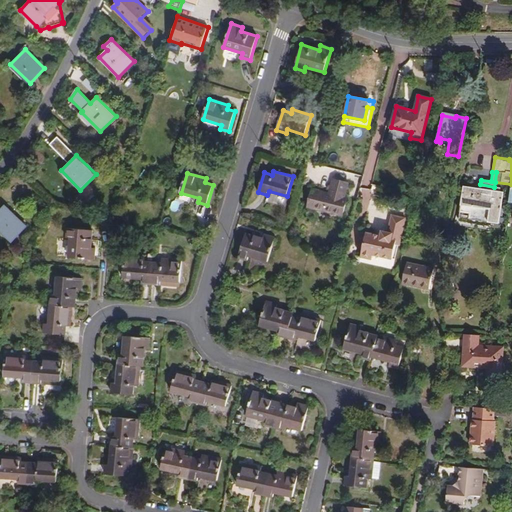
[(348,183),(332,179),(329,194),(312,189),(307,208),(342,216),(347,198),(345,198),(348,183)]
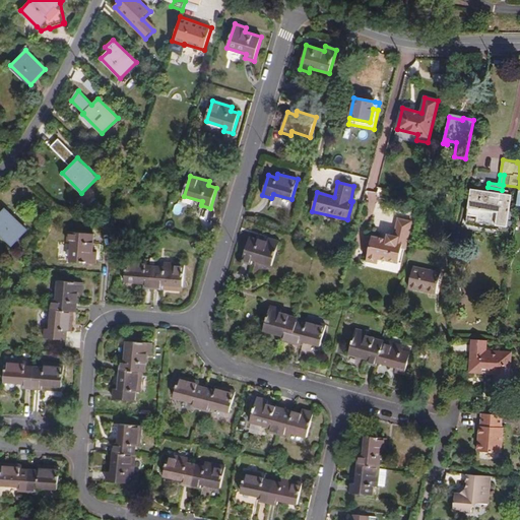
[(502,190),(488,187),(486,191),(470,188),(466,215),(476,217),(475,222),(507,228),(512,195),(509,194),(509,191),(502,190)]
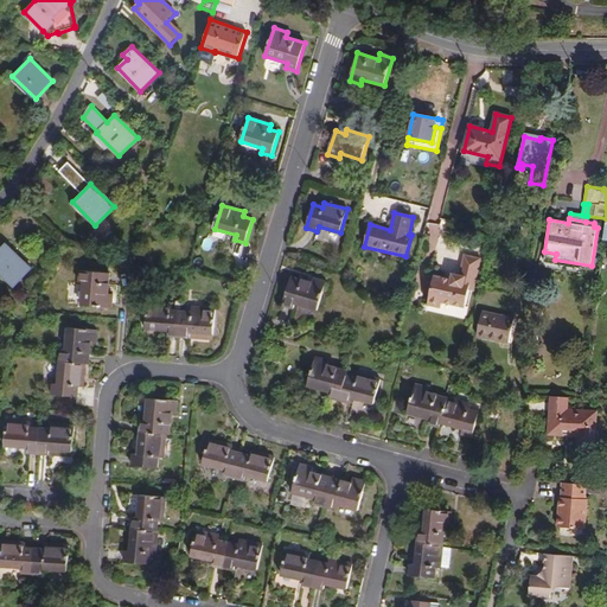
[(6,243),(0,249),(0,270),(16,286),(32,268),(6,243)]
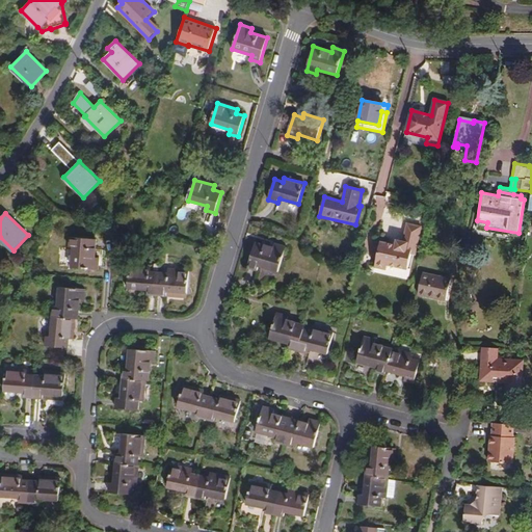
[(421,227),(407,223),(403,241),(397,240),(395,245),(380,242),(374,267),(387,270),(388,265),(407,269),(411,254),(416,254),(421,227)]
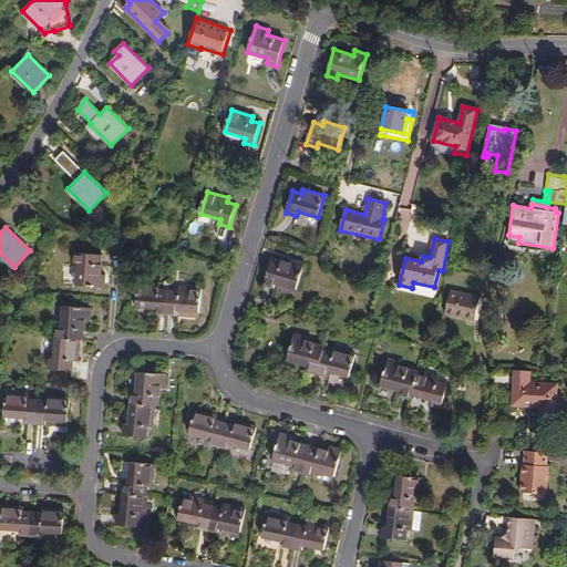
[(103,255),(75,253),(74,263),(80,264),(78,285),(105,288),(106,275),(101,275),(103,255)]
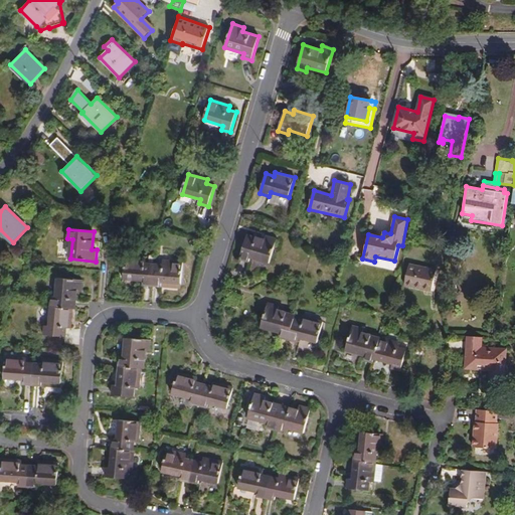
[(265,240),(247,235),(240,260),(249,263),(250,259),(270,264),(277,239),(266,236),(265,240)]
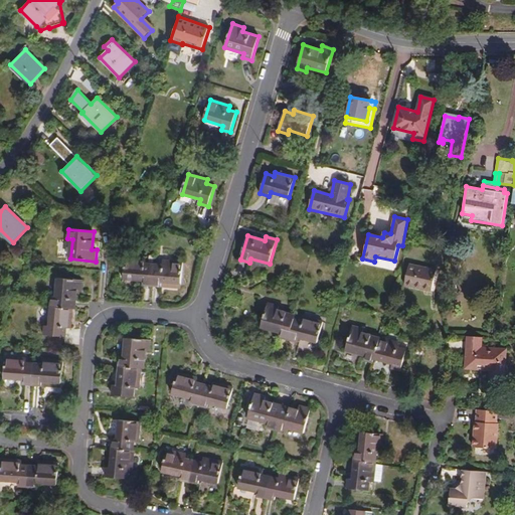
[(143,285),(152,286),(154,265),(146,264),(146,260),(126,258),(124,279),(144,281),(143,285)]
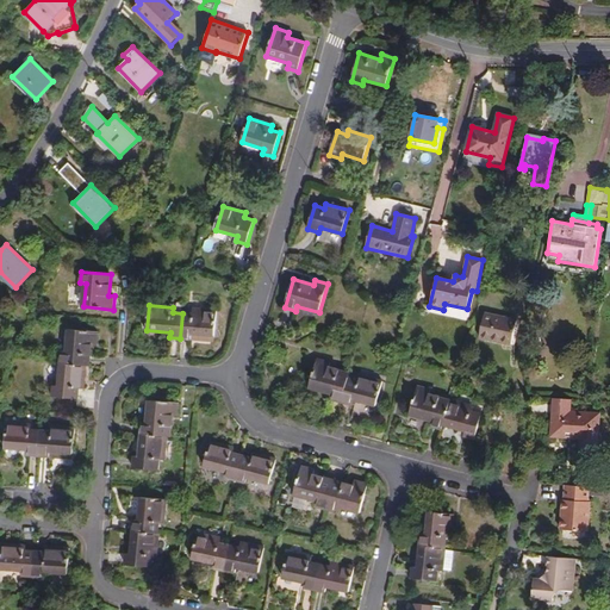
[(182,313),(180,338),(192,338),(192,334),(215,336),(217,311),(193,309),(193,313),(182,313)]
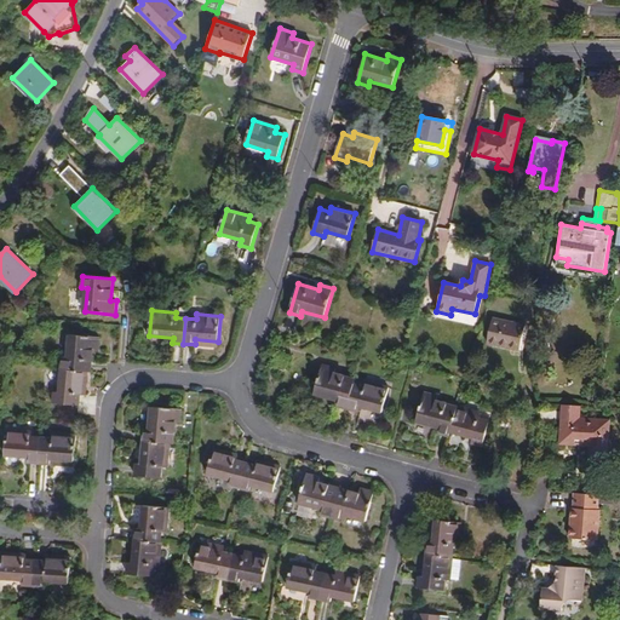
[(526,326),(493,319),(487,343),(521,350),(526,326)]
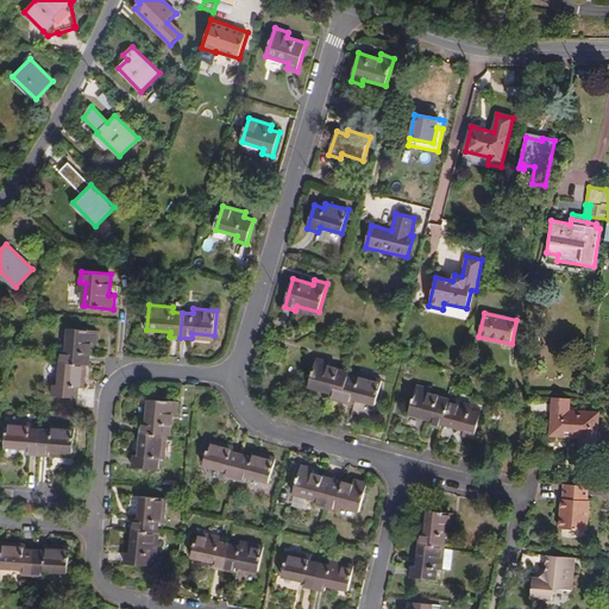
[(62,351),(61,363),(86,365),(90,365),(92,344),(96,345),(98,331),(69,328),(67,352),(62,351)]
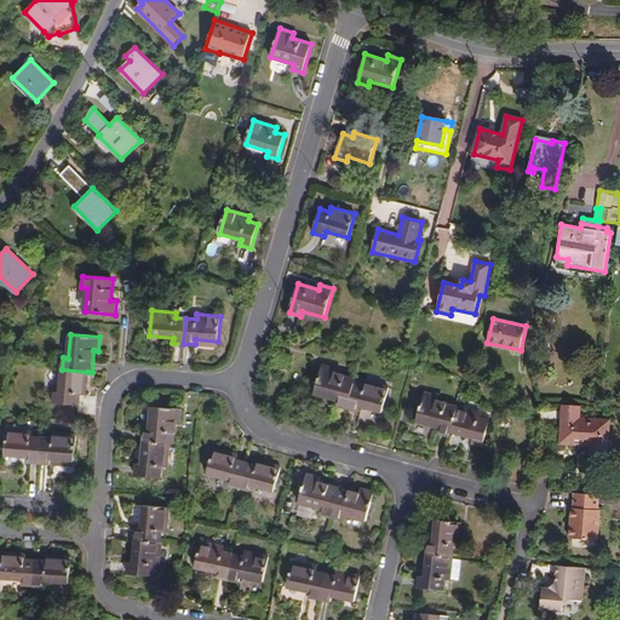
[(285,357),(273,354),(269,366),(281,369),(285,357)]
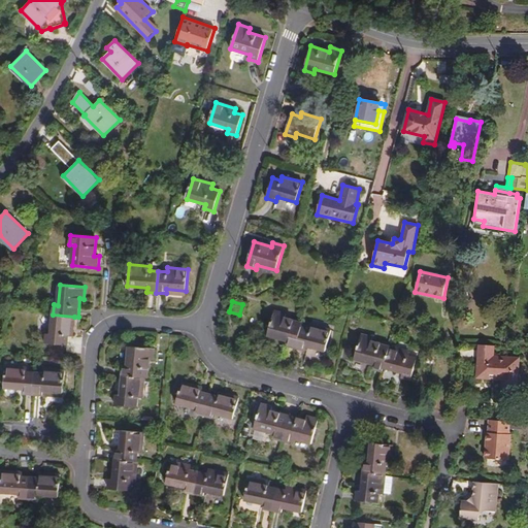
[(287,344),(296,348),(301,326),(302,323),(286,318),(287,314),(275,310),(268,335),(288,340),(287,344)]
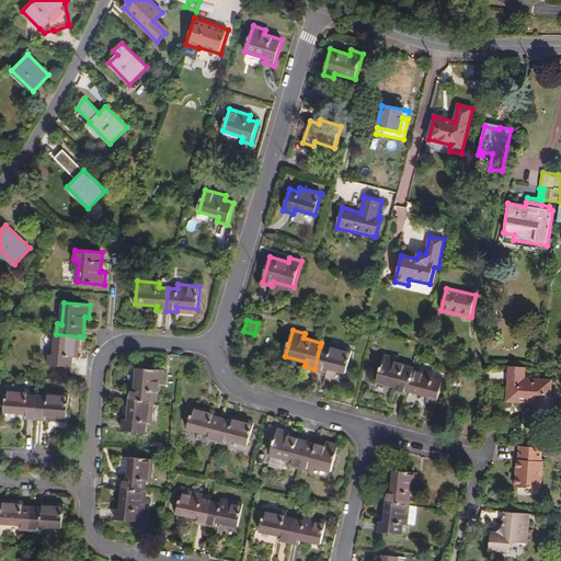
[(79,336),(56,334),(55,355),(49,355),(49,365),(72,367),(72,357),(77,358),(79,336)]
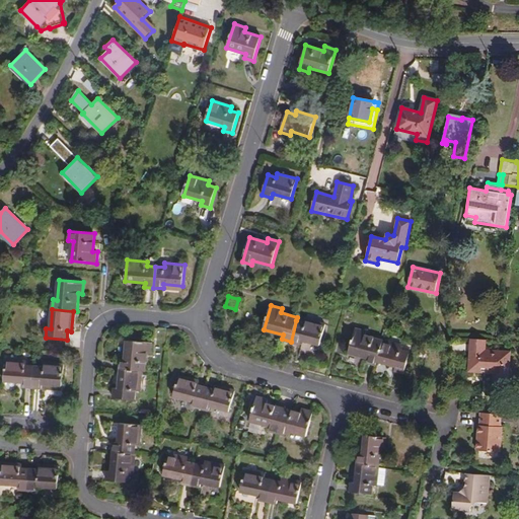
[(296,320),(291,342),(300,344),(301,340),(320,345),(325,324),(306,319),(305,323),(296,320)]
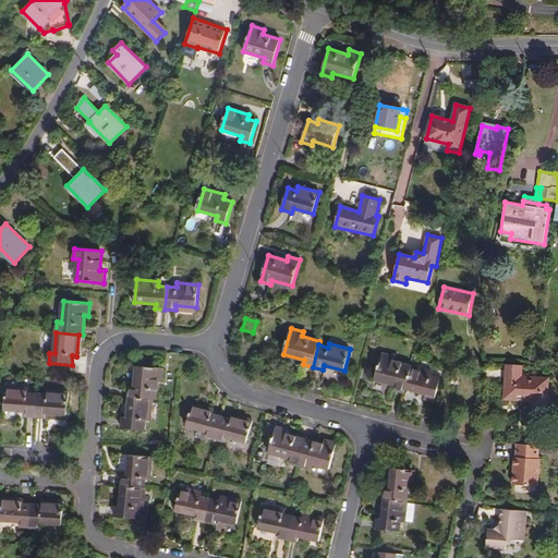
[(405,388),(412,365),(393,361),(395,356),(383,353),(375,379),(396,385),(395,389),(404,391),(405,388)]
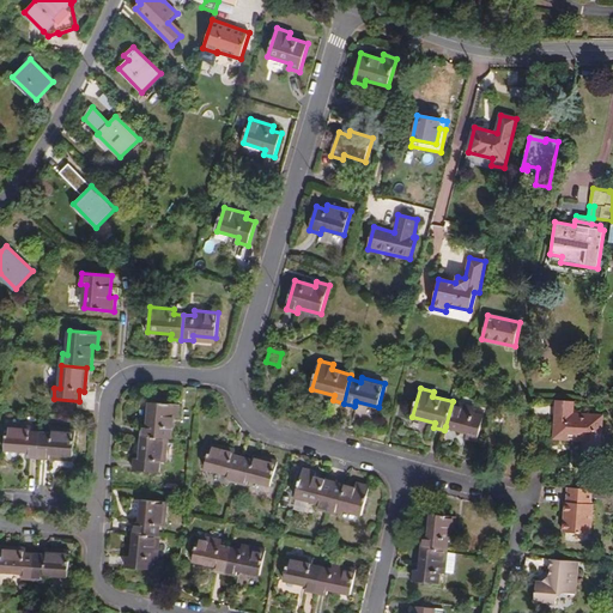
[(575,401),(557,400),(553,438),(582,441),(586,414),(574,413),(575,401)]
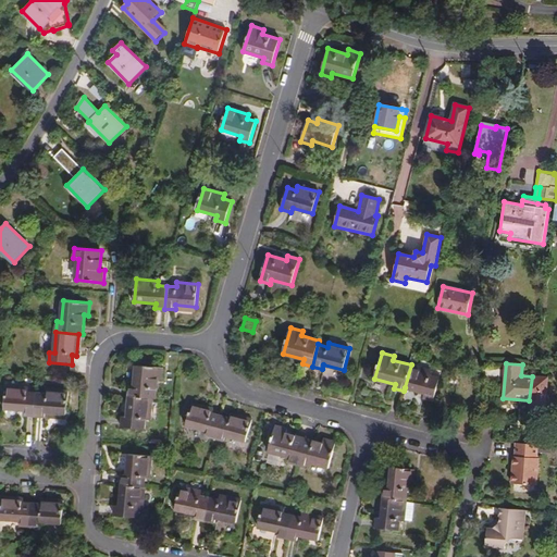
[(432,371),(411,364),(405,387),(425,393),(424,397),(434,399),(440,378),(431,375),(432,371)]
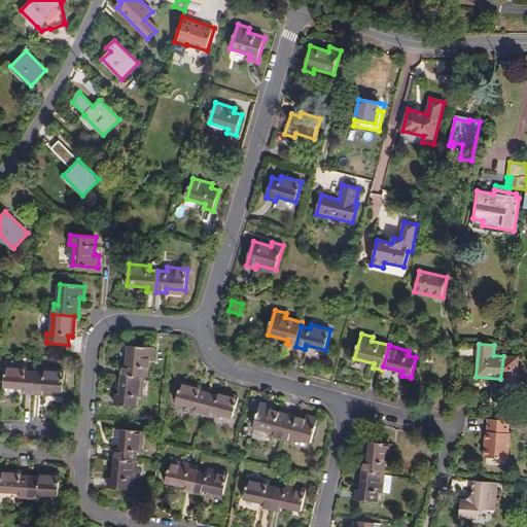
[(144,377),(147,377),(149,359),(153,359),(154,348),(129,346),(128,365),(123,365),(123,376),(144,377)]
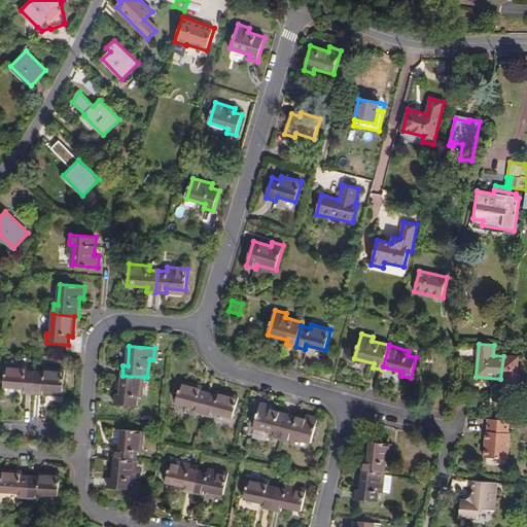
[(503,356),(500,379),(501,379),(501,391),(517,393),(519,357),(503,356)]
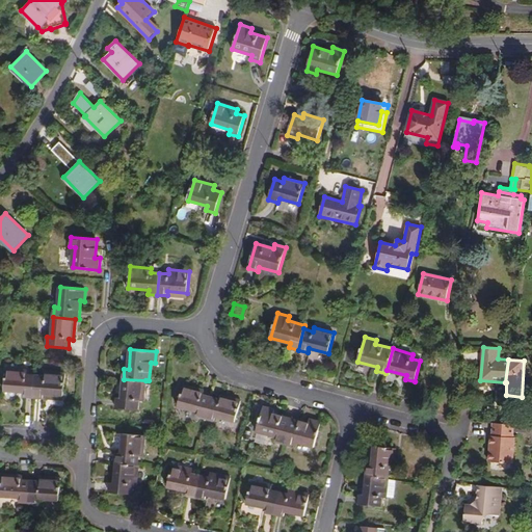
[(34,397),(36,375),(26,375),(27,370),(6,369),(4,391),(24,392),(24,396),(34,397)]
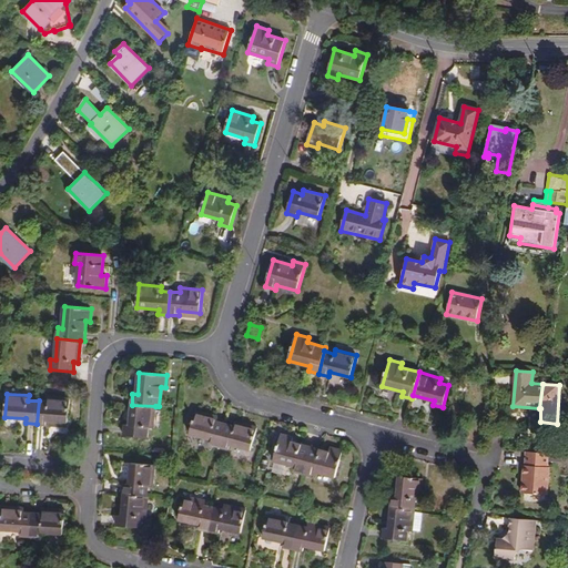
[(49,402),(39,401),(37,424),(48,425),(48,421),(70,422),(71,398),(49,397),(49,402)]
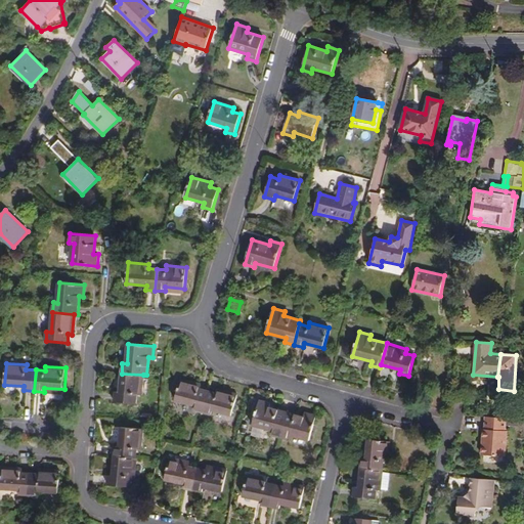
[(143,375),(122,374),(121,393),(116,393),(116,402),(137,404),(137,395),(141,395),(143,375)]
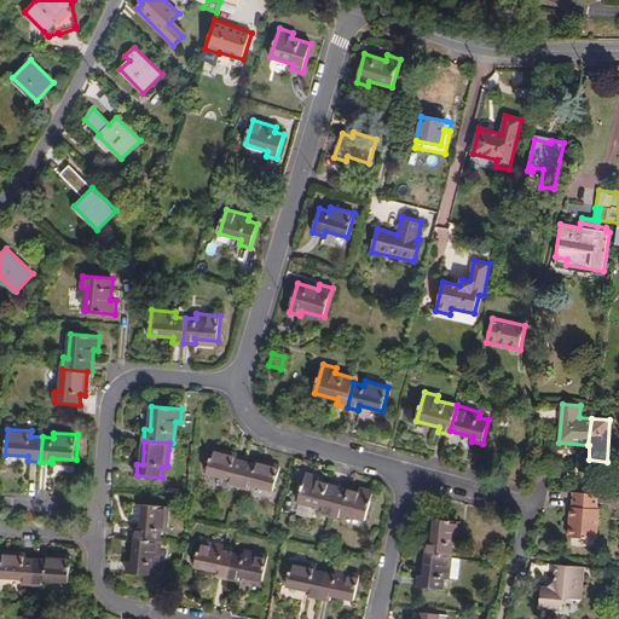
[(239,486),(246,462),(236,460),(237,455),(213,449),(207,473),(230,479),(229,484),(239,486)]
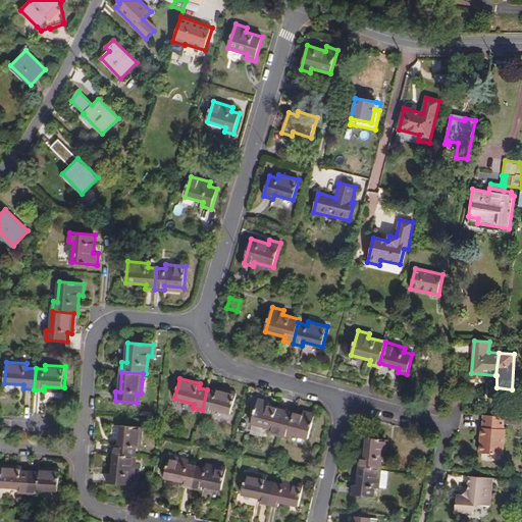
[(216,393),(207,389),(202,410),(211,413),(212,409),(231,414),(237,394),(217,388),(216,393)]
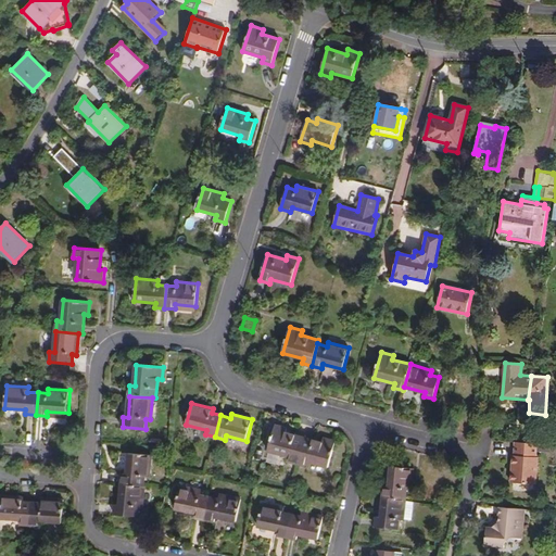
[(298,464),(304,438),(283,433),(285,428),(275,426),(268,452),(287,457),(286,460),(298,464)]
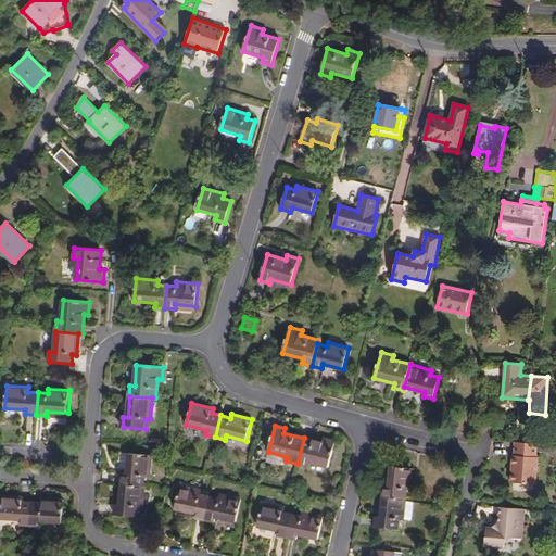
[(324,443),(304,438),(298,464),(308,466),(310,463),(329,468),(336,442),(325,439),(324,443)]
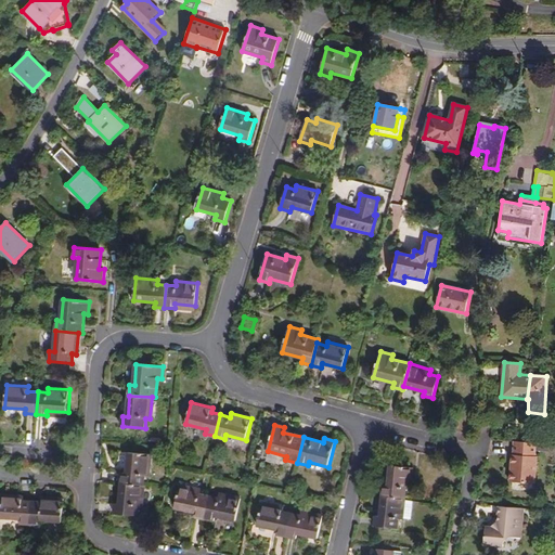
[(536,456),(537,442),(521,441),(515,441),(514,455),(512,454),(511,482),(536,483),(537,456),(536,456)]
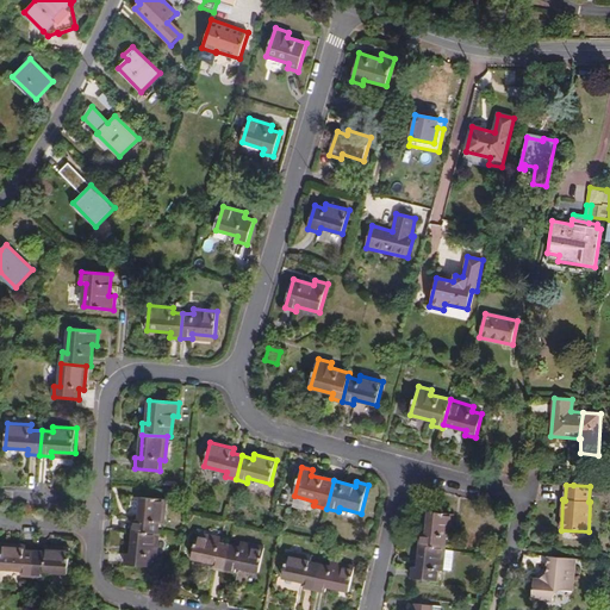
[(134,531),(159,534),(160,523),(165,523),(166,499),(141,498),(139,521),(135,521),(134,531)]
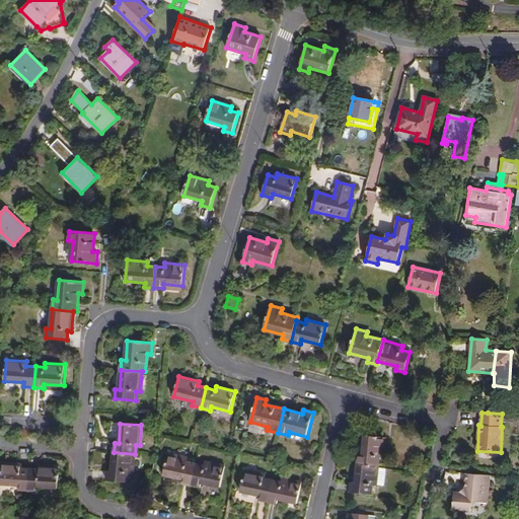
[(358,465),(379,467),(380,458),(384,458),(386,438),(365,436),(363,455),(359,455),(358,465)]
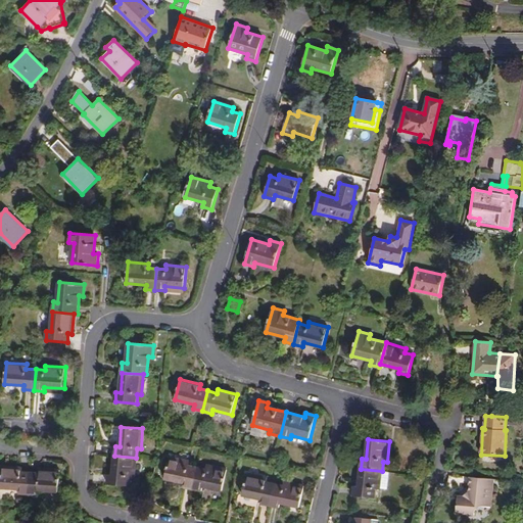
[(135,478),(136,458),(114,456),(113,475),(109,475),(108,485),(130,486),(131,478),(135,478)]
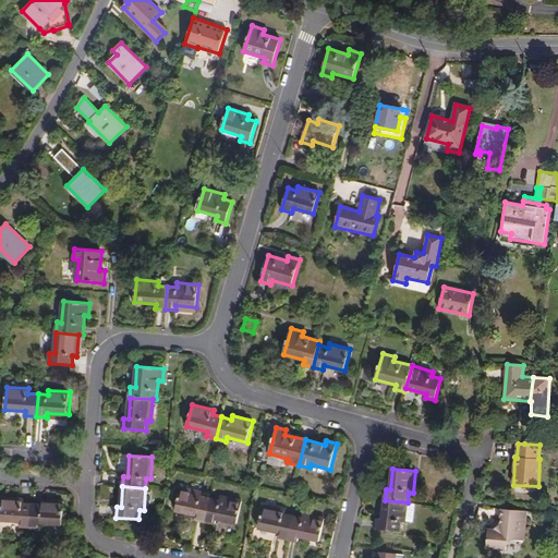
[(206,521),(210,499),(201,497),(202,493),(180,488),(176,510),(196,514),(195,519),(206,521)]
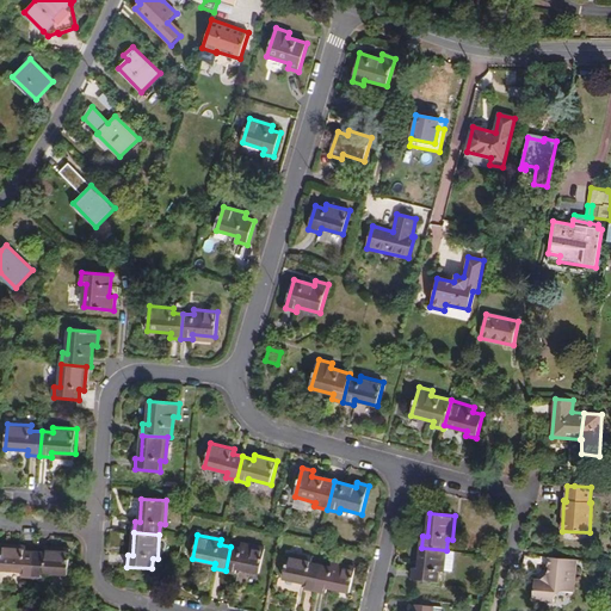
[(22,576),(34,576),(36,553),(25,551),(25,547),(2,544),(0,567),(0,568),(23,571),(22,576)]
